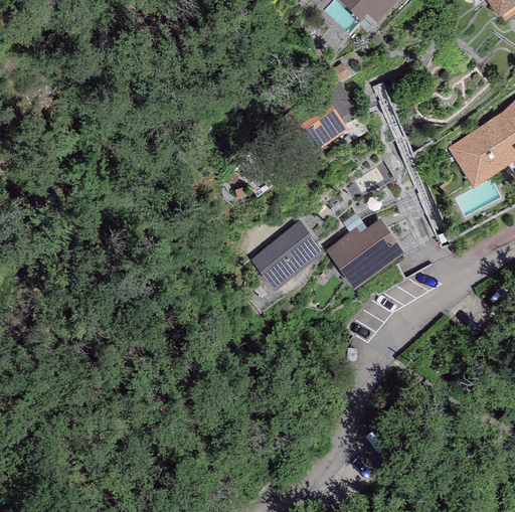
[(340,0),(360,18),(367,11),(376,19),(394,0),(340,0)]
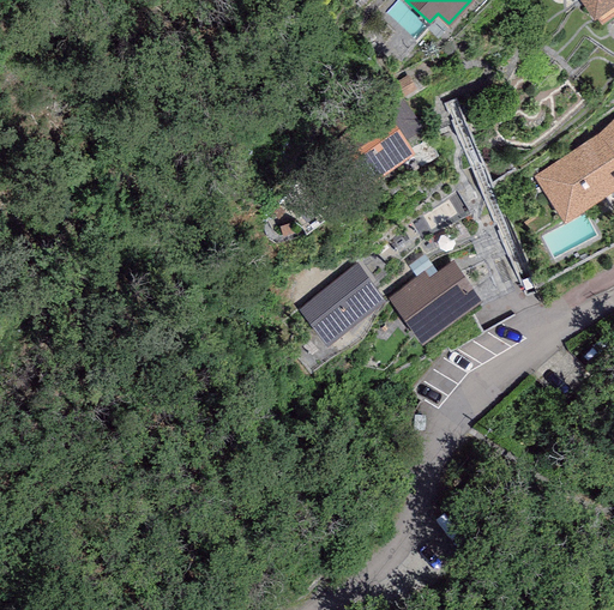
[(613,0),(581,0),(594,19),(596,18),(600,24),(613,14),(613,0)]
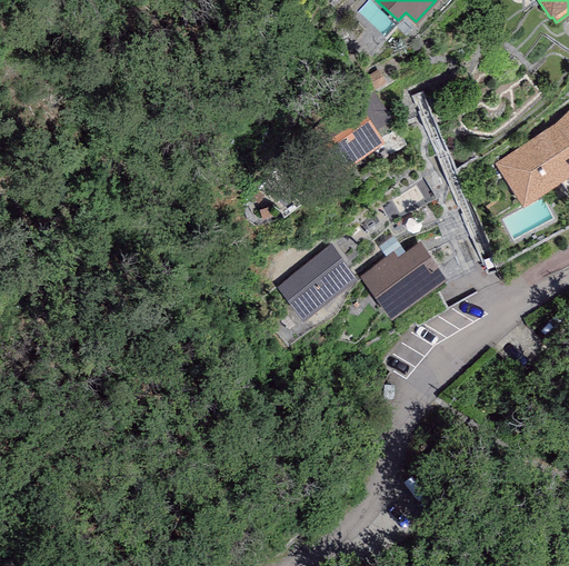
[(376,3),(365,16),(391,40),(402,28),(376,3)]
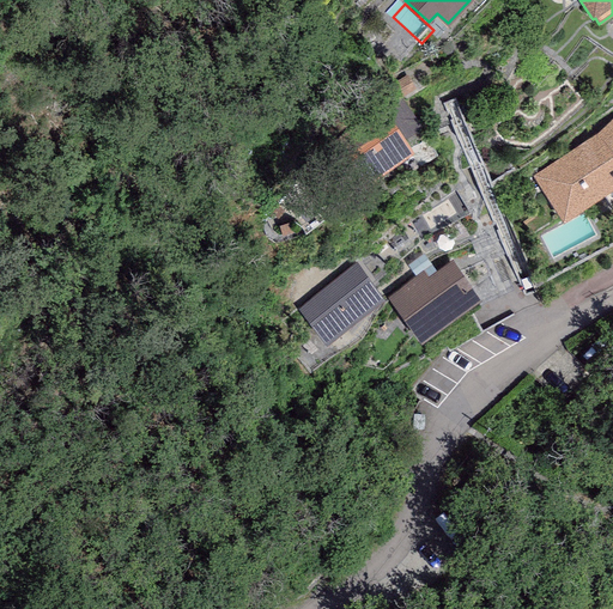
[(416,153),(382,107),(338,139),(371,186),(416,153)]
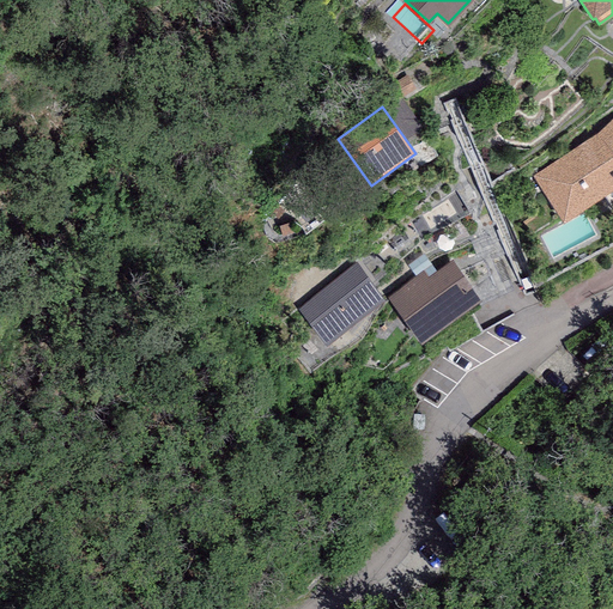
[(612,119),(594,135),(533,178),(563,221),(612,189),(612,119)]
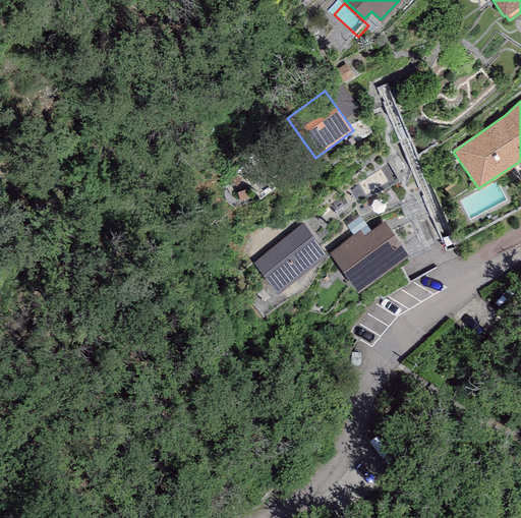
[(360,233),(332,254),(358,290),(408,253),(385,222),(363,238),(360,233)]
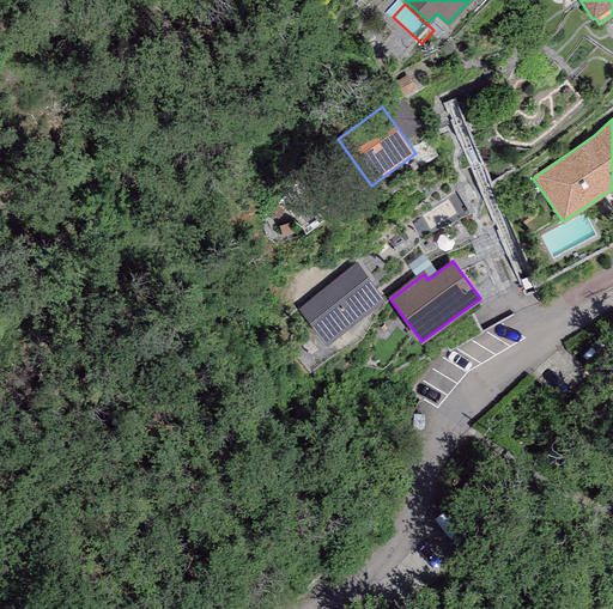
[(357,265),(301,314),(325,342),(382,294),(357,265)]
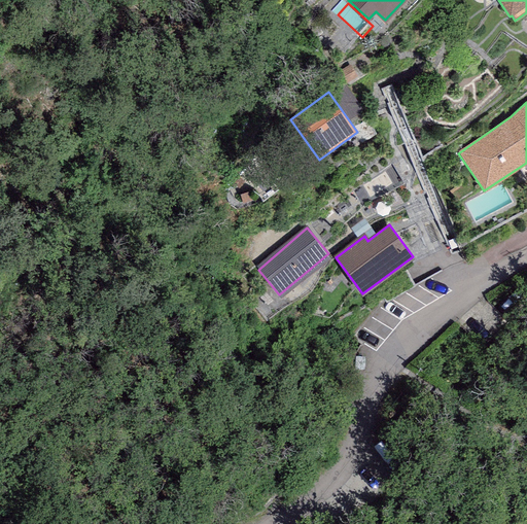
All buildings are outlined.
